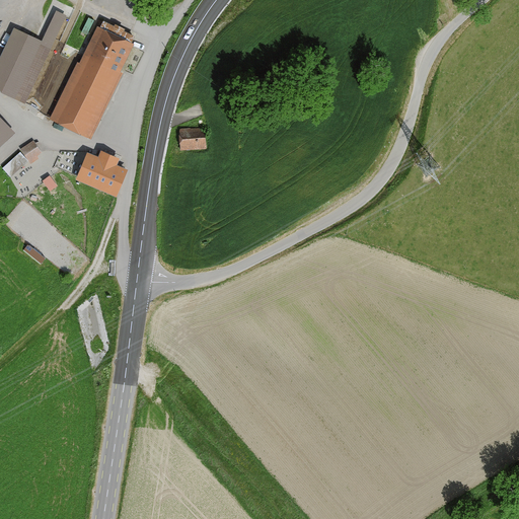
[(0,83),(6,91),(89,132),(134,43),(97,25),(83,55),(76,52),(68,57),(61,54),(66,44),(55,39),(67,14),(57,9),(42,40),(14,25),(0,55),(0,83)]
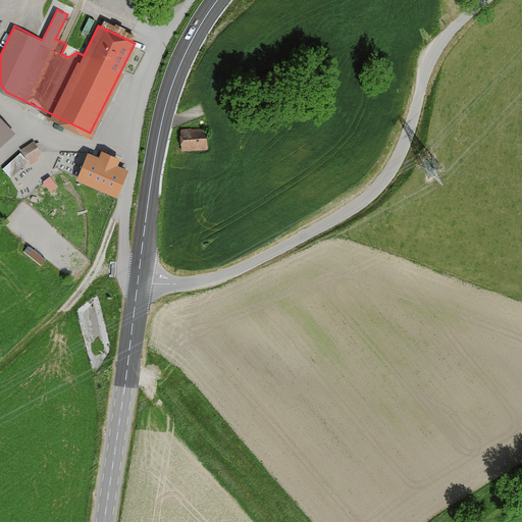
[(0,142),(14,129),(0,114),(0,142)]
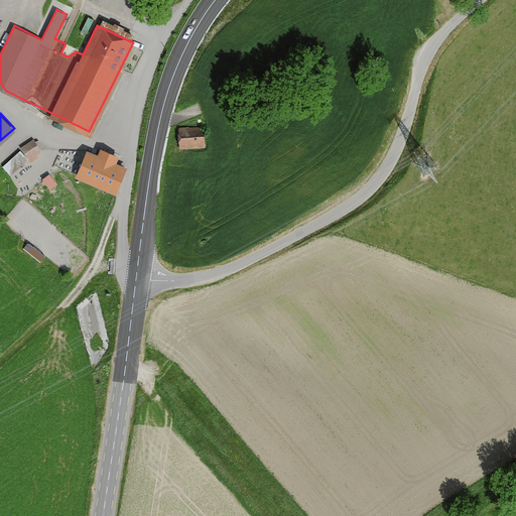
[(206,129),(180,130),(181,151),(207,149),(206,129)]
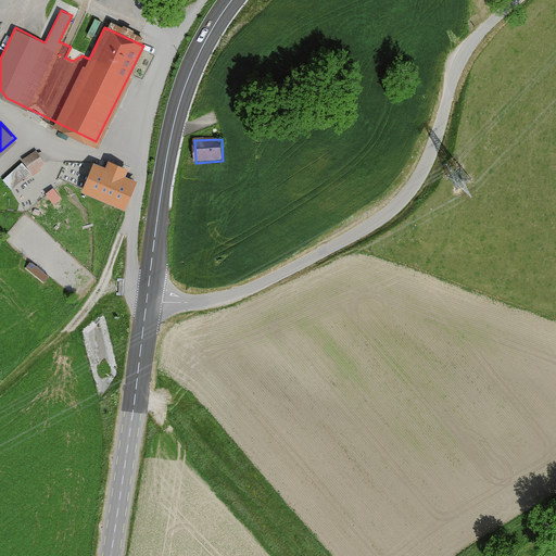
[(36,149),(23,158),(34,175),(42,169),(39,165),(45,162),(36,149)]
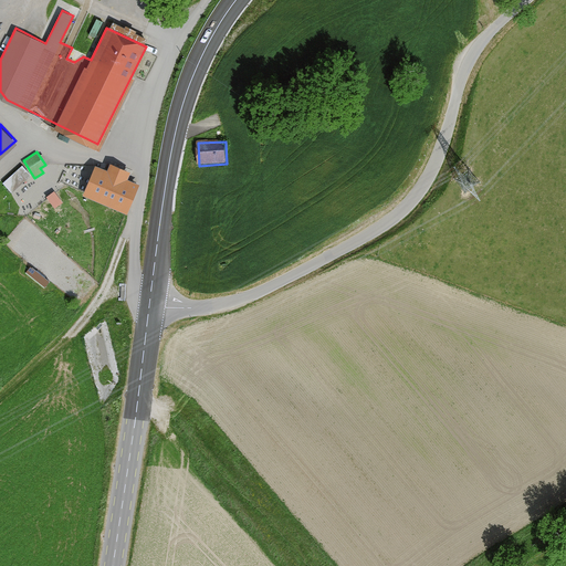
[(21,165),(1,181),(11,192),(30,175),(21,165)]
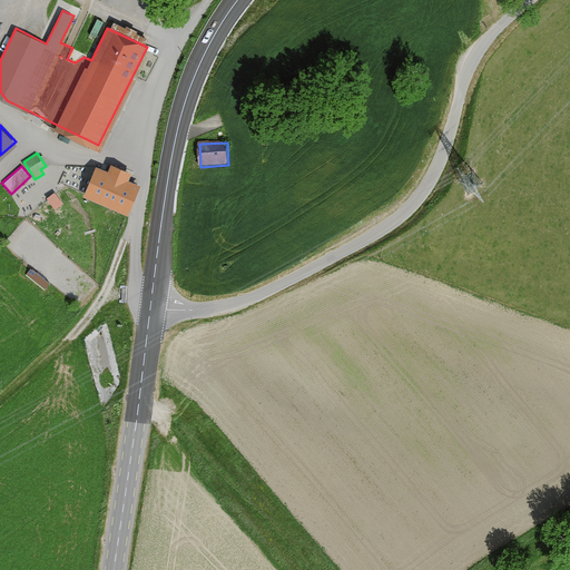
[(104,172),(96,168),(85,194),(127,212),(138,186),(127,182),(129,175),(111,167),(109,174),(104,172)]
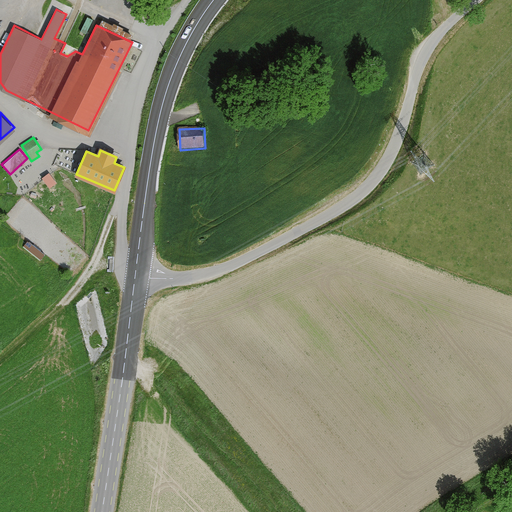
[(56,182),(48,171),(41,177),(49,187),(56,182)]
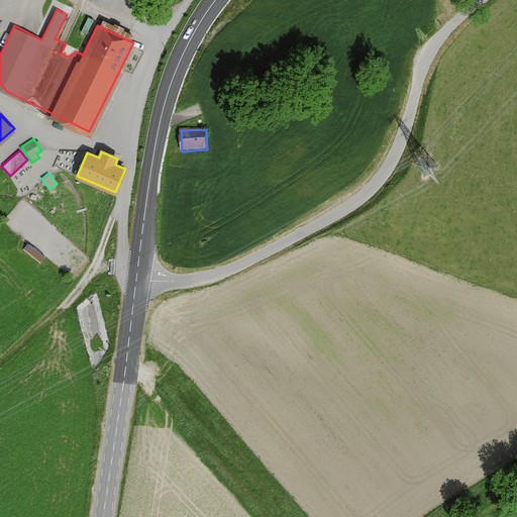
All buildings are outlined.
